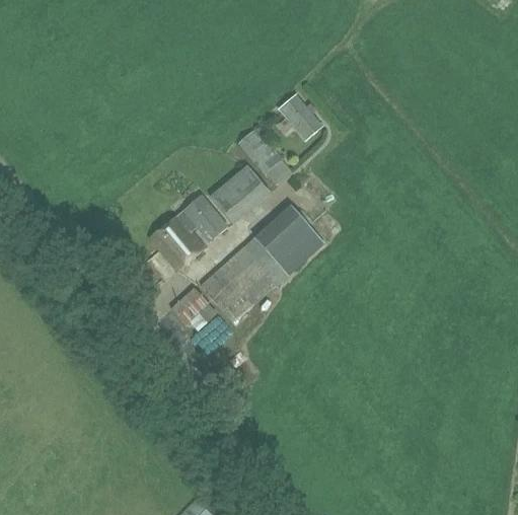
[(279,107),(305,139),(324,124),(314,111),(317,108),(311,100),(308,103),(297,91),(279,107)]
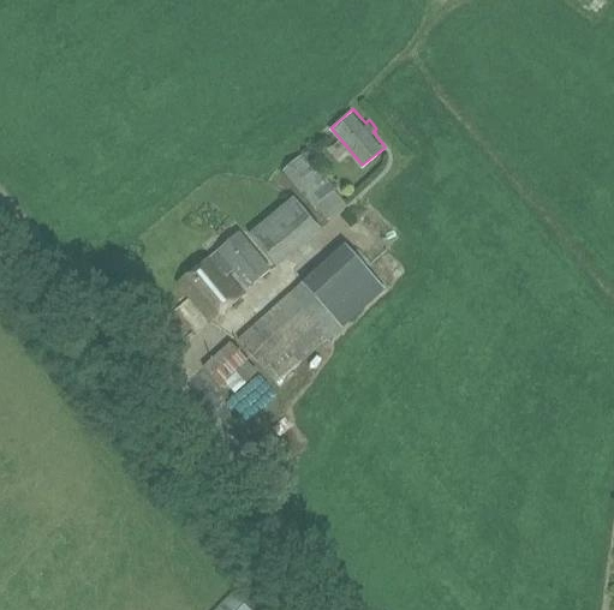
[(284,167),(314,204),(316,202),(327,215),(346,199),(335,186),(335,185),(305,149),(284,167)]
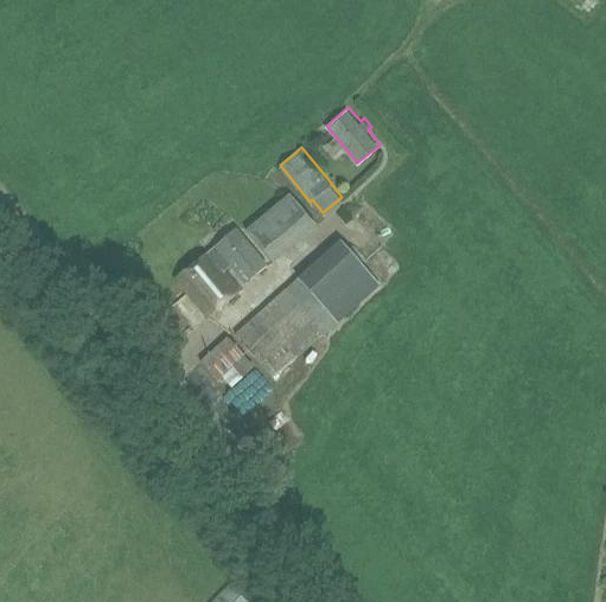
[(274,260),(317,223),(288,190),(246,226),(274,260)]
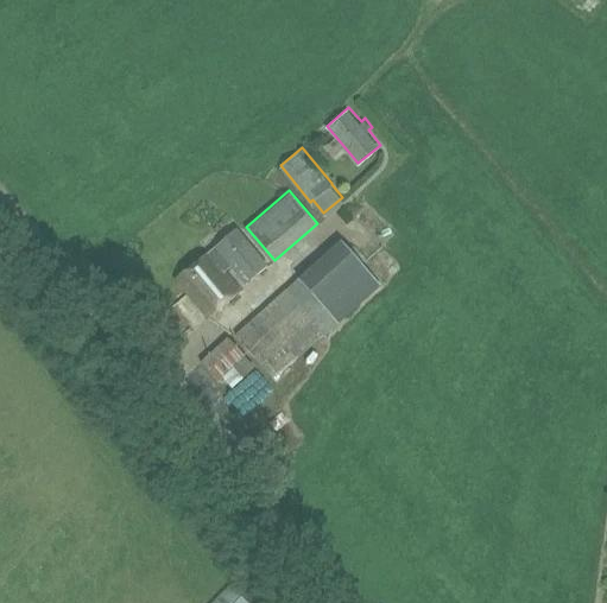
[(240,287),(226,268),(232,264),(246,281),(269,262),(238,223),(214,242),(214,243),(207,249),(209,252),(178,277),(207,313),(240,287)]
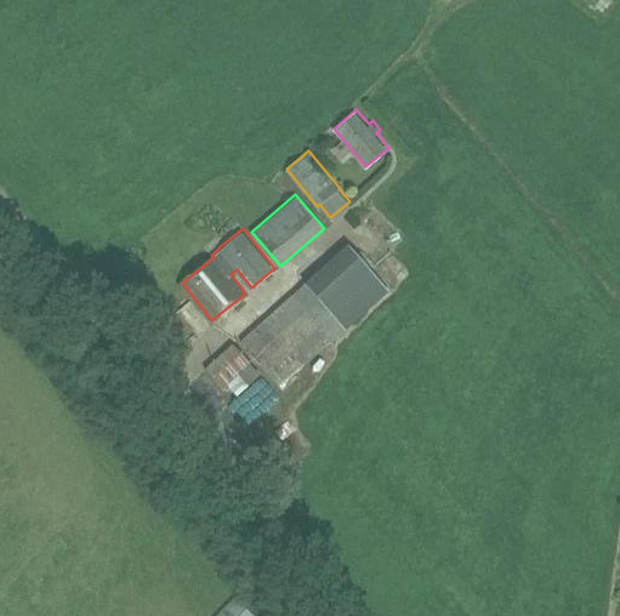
[(306,281),(345,329),(346,329),(388,290),(348,243),(306,281)]
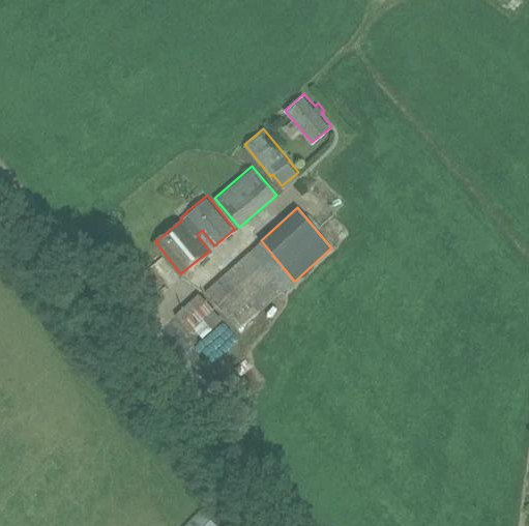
[(294,281),(261,240),(205,290),(239,328),(294,281)]
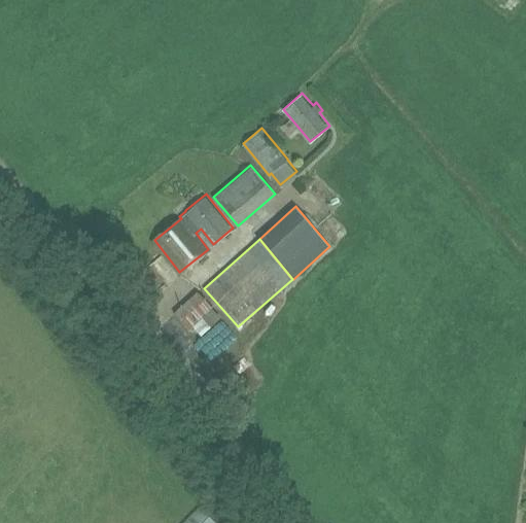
[(186,521),(190,522),(212,522),(222,506),(201,494),(186,521)]
